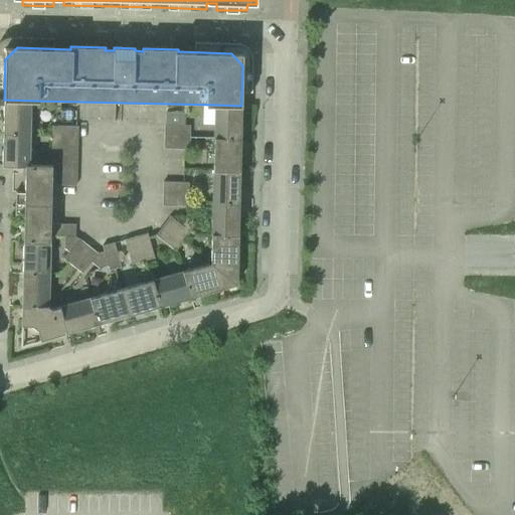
[(34,134),(34,127),(35,101),(4,100),(3,133),(34,134)]
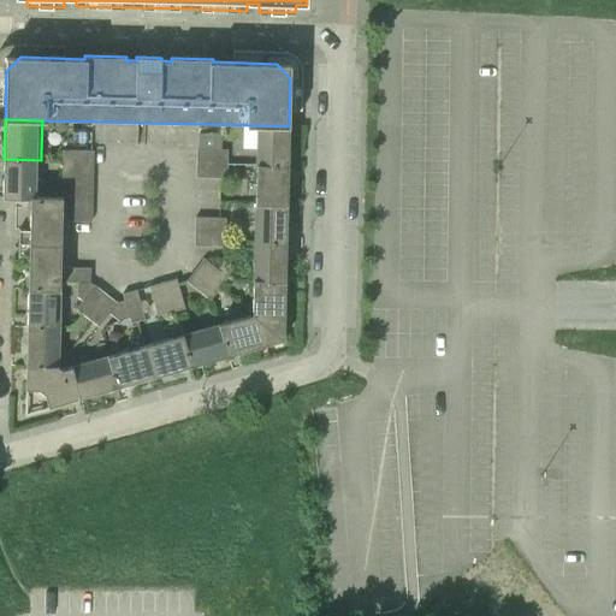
[(255,167),(288,169),(289,126),(258,125),(256,164),(255,164),(255,167)]
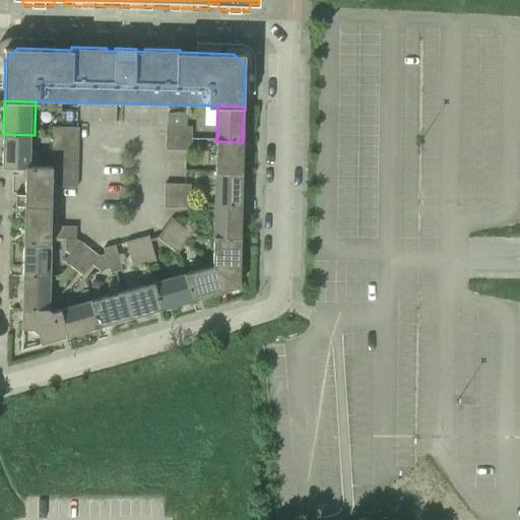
[(167,138),(192,138),(192,126),(167,126),(167,138)]
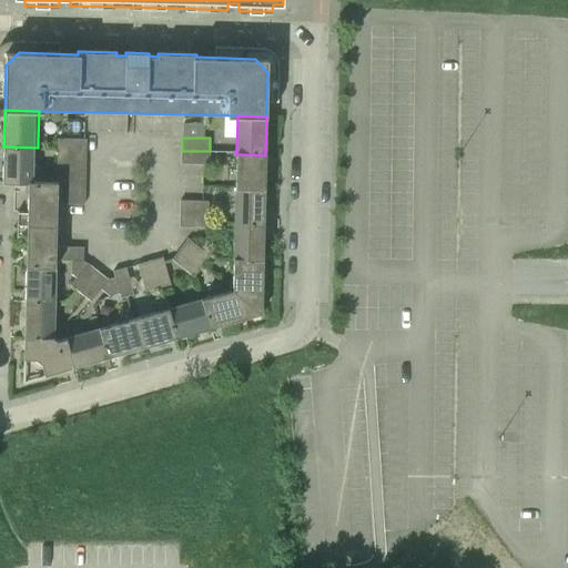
[(58,152),(85,153),(85,140),(58,139),(58,152)]
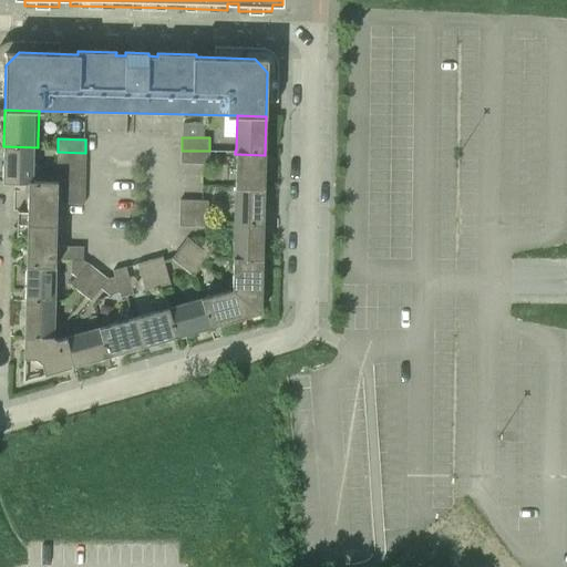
[(28,183),(37,182),(38,147),(3,146),(3,182),(28,183)]
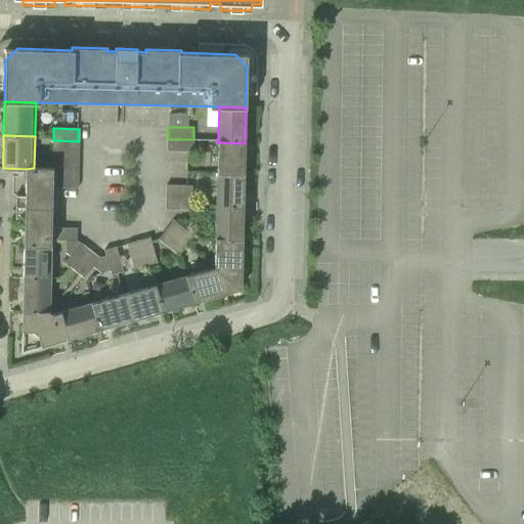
[(167,151),(193,151),(193,139),(168,139),(167,151)]
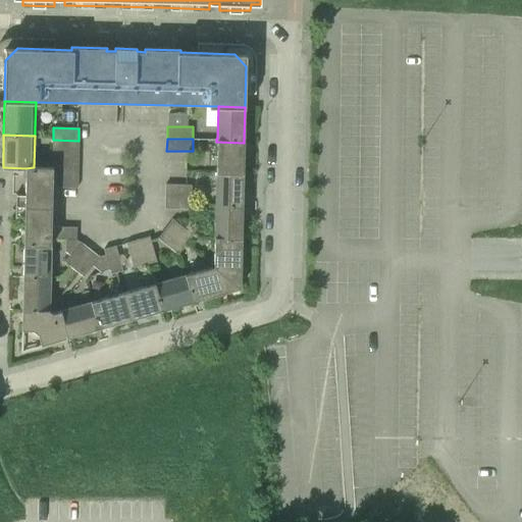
[(53,151),(79,152),(79,141),(53,140),(53,151)]
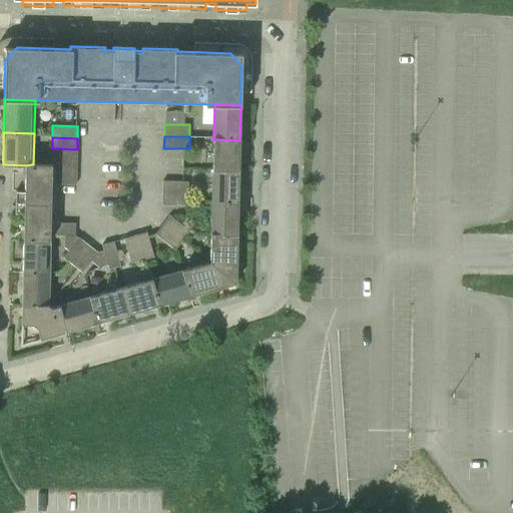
[(211,169),(239,169),(239,140),(212,139),(211,167),(211,169)]
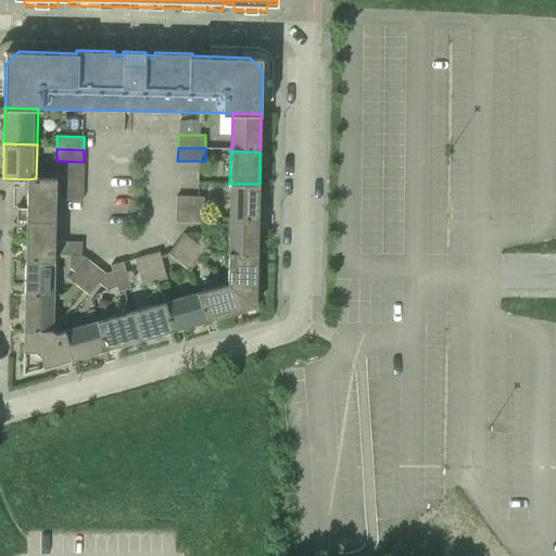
[(55,174),(84,175),(84,162),(57,161),(55,174)]
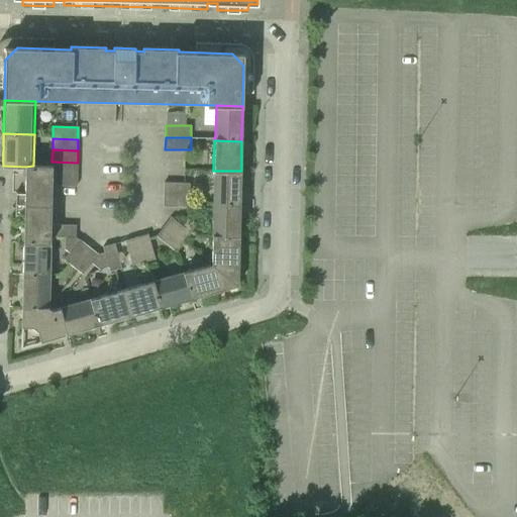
[(52,174),(77,175),(78,163),(52,162),(52,166),(52,174)]
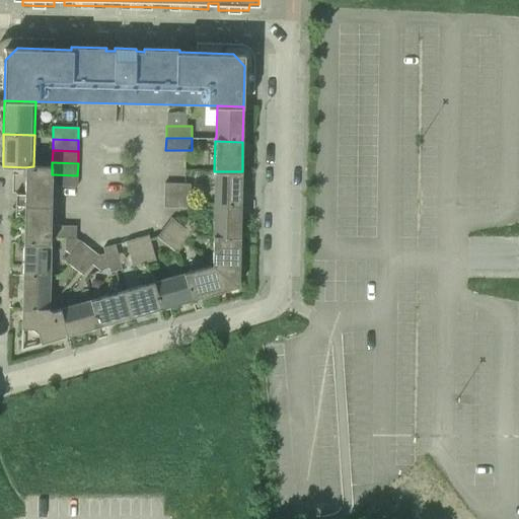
[(33,166),(25,167),(25,196),(52,196),(52,166),(33,166)]
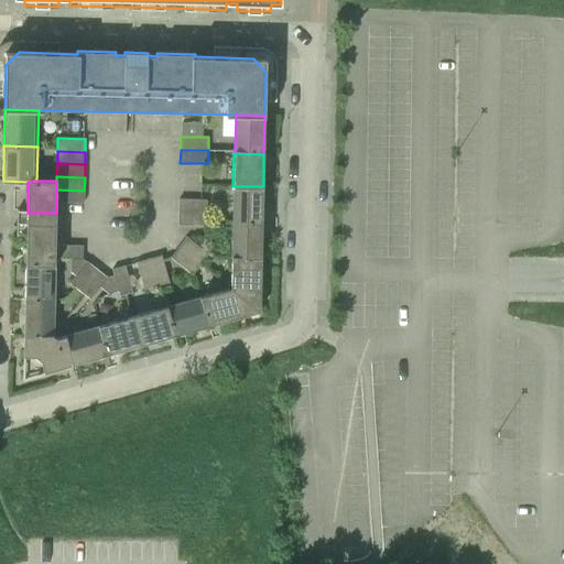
[(232,221),(262,221),(263,186),(232,186),(234,188),(232,221)]
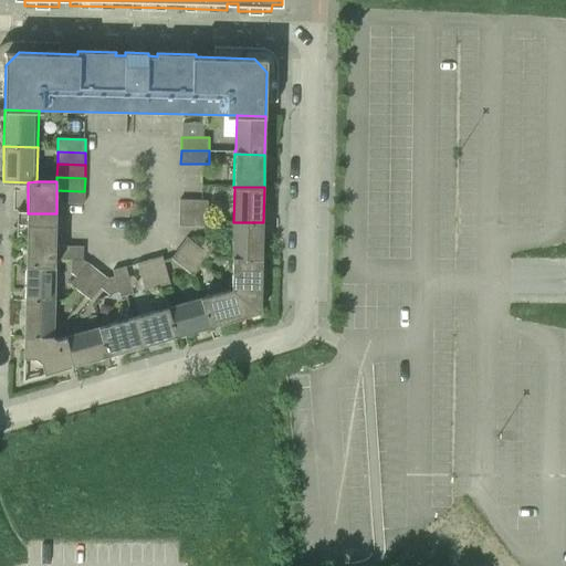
[(56,203),(84,203),(84,191),(56,190),(56,203)]
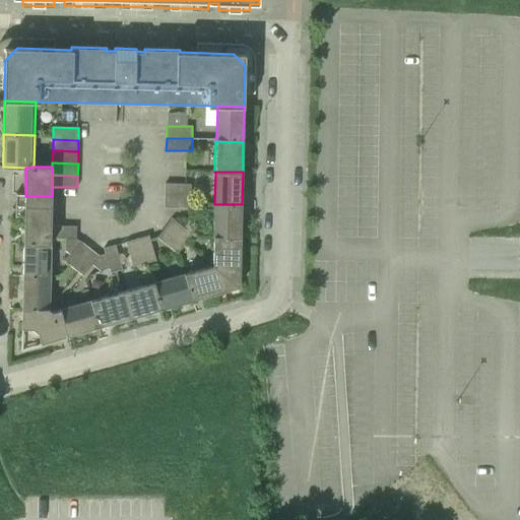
[(165,196),(190,196),(191,184),(165,184),(165,196)]
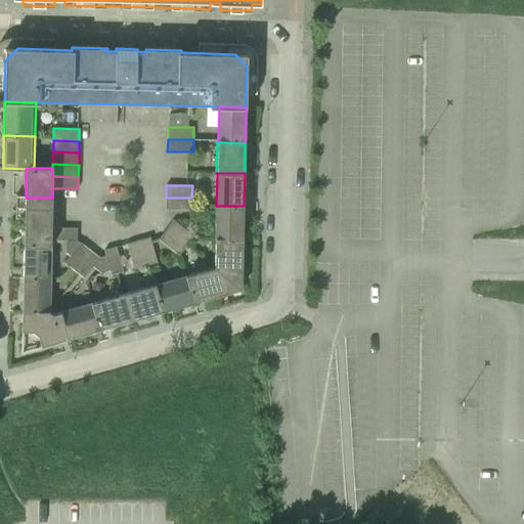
[(166,210),(191,210),(191,198),(166,198),(166,210)]
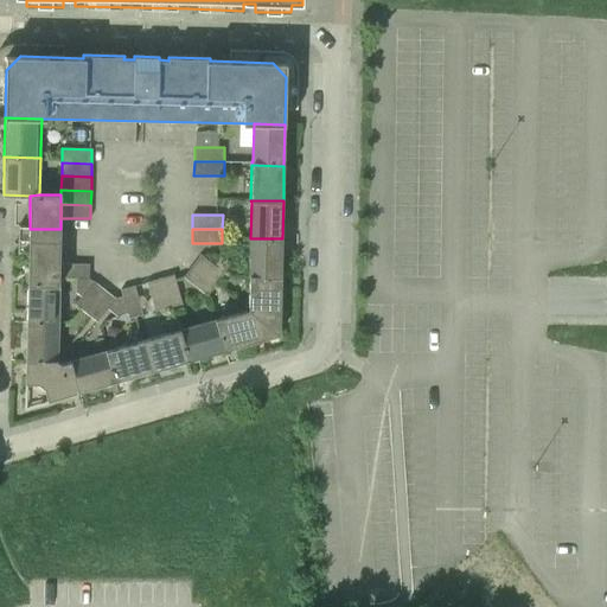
[(249,275),(281,276),(282,238),(250,238),(249,275)]
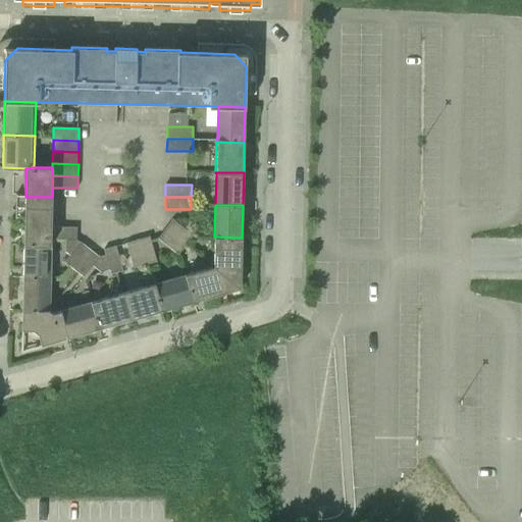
[(52,217),(24,216),(24,245),(51,245),(51,226),(52,217)]
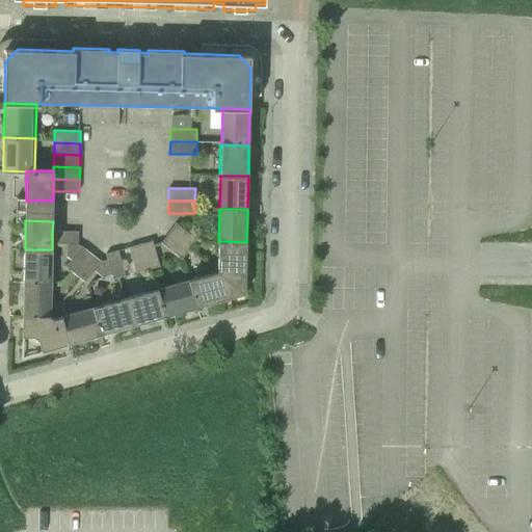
[(189,249),(196,240),(176,223),(168,233),(189,249)]
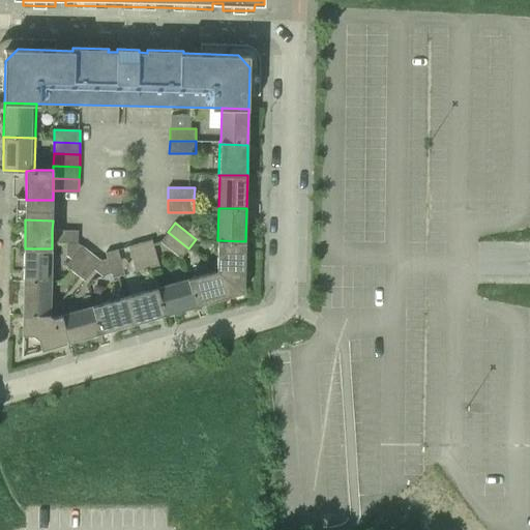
[(66,242),(78,243),(78,231),(52,230),(52,248),(66,242)]
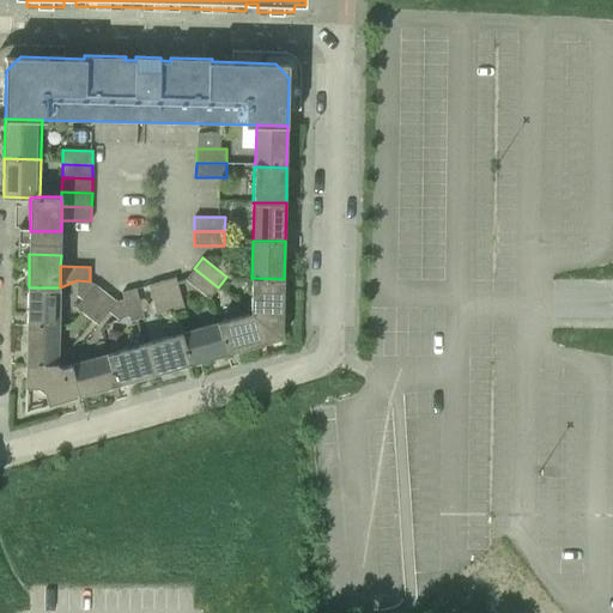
[(210,298),(218,287),(194,268),(186,280),(210,298)]
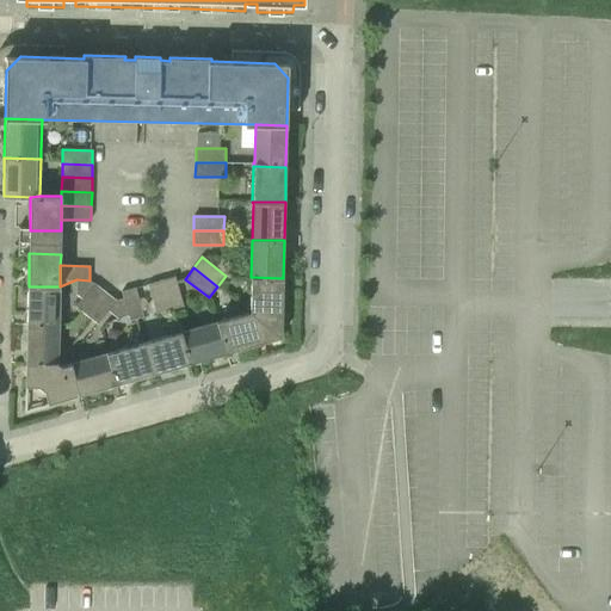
[(170,309),(183,306),(174,277),(161,281),(170,309)]
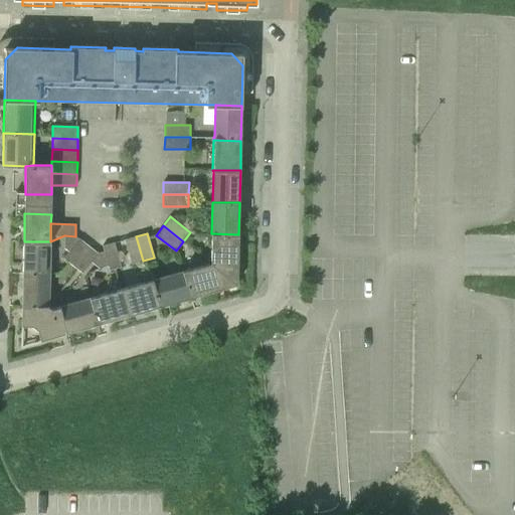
[(211,263),(237,284),(238,234),(211,233),(211,263)]
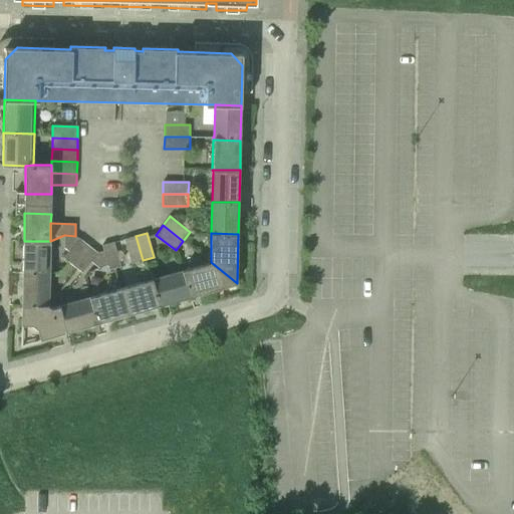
[(63,247),(69,251),(78,239),(75,236),(64,235),(63,247)]
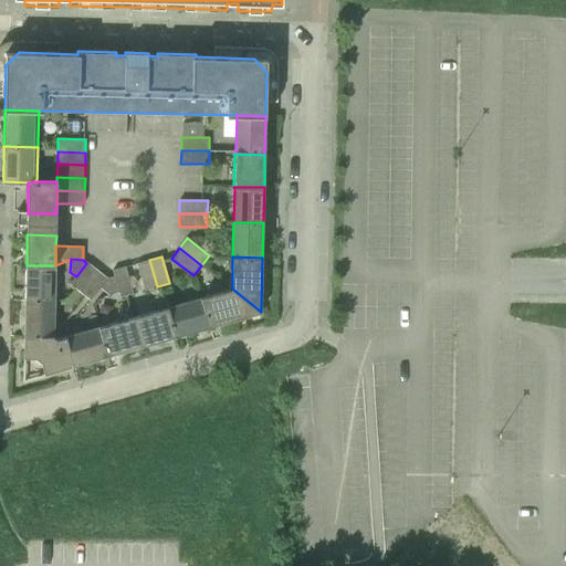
[(145,290),(157,286),(149,260),(137,263),(145,290)]
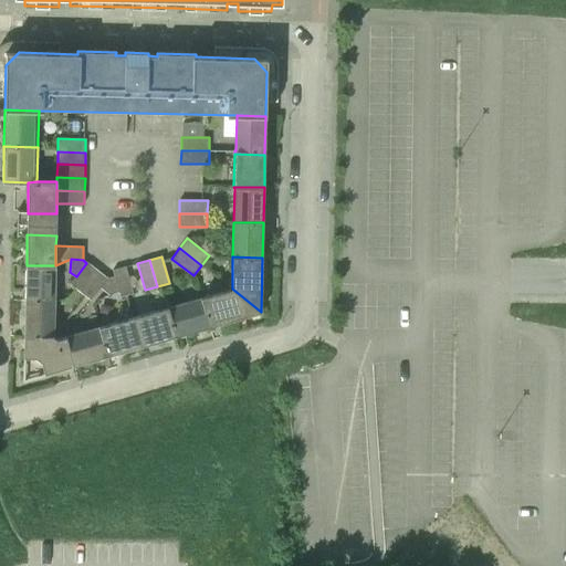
[(71,284),(81,292),(97,270),(87,262),(86,263),(76,276),(71,284)]
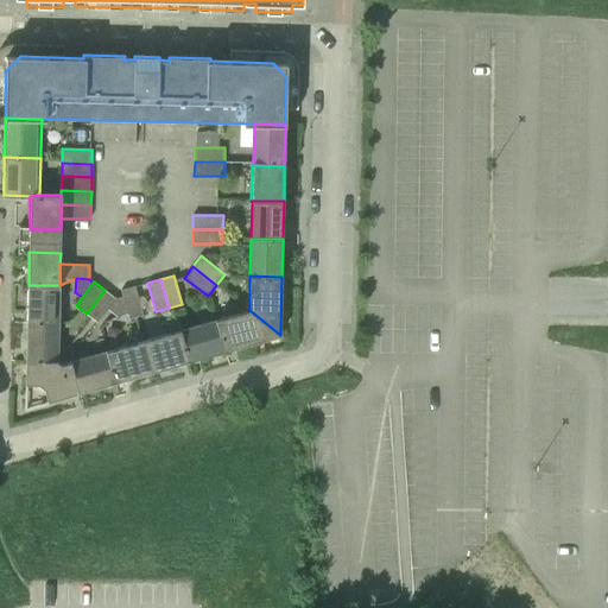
[(27,323),(58,324),(59,285),(29,285),(27,323)]
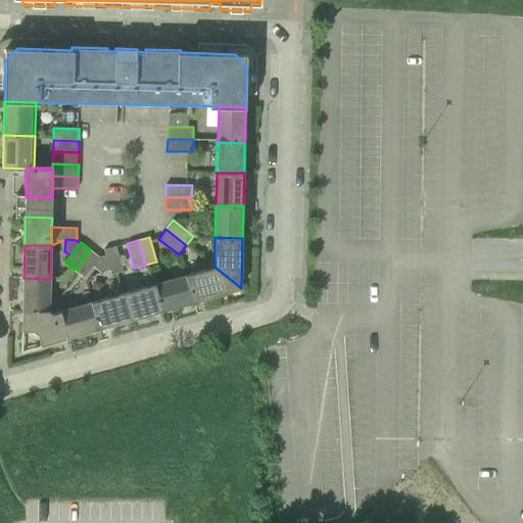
[(112,274),(123,271),(115,246),(104,249),(105,255),(110,269),(112,274)]
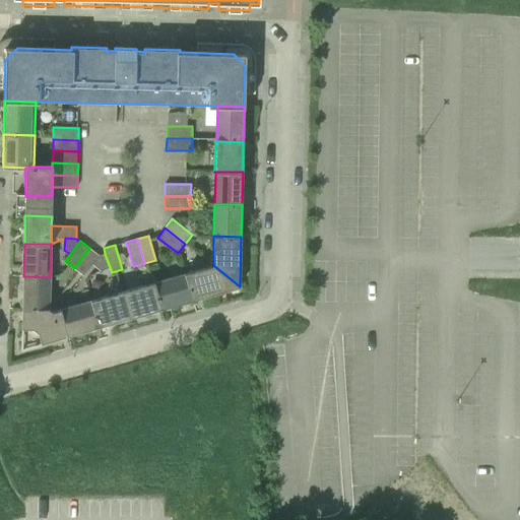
[(83,276),(92,264),(99,256),(89,248),(74,268),(83,276)]
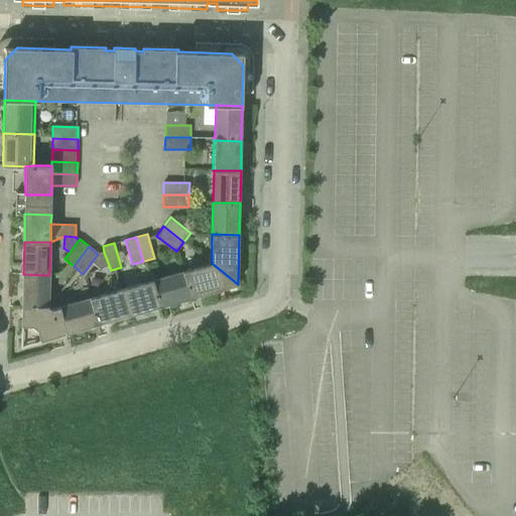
[(100,268),(109,265),(104,252),(98,254),(92,262),(100,268)]
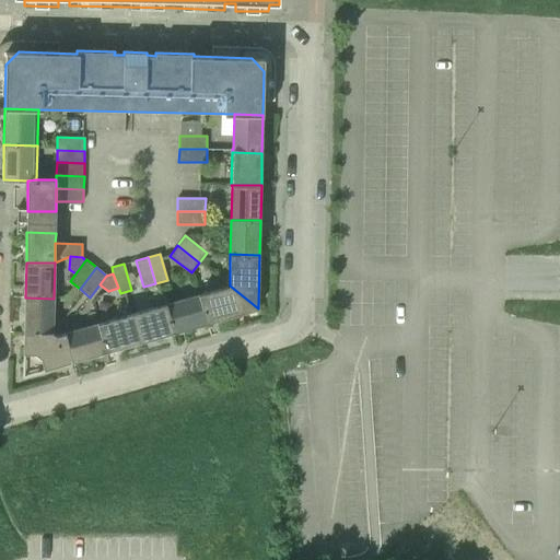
[(208,323),(258,308),(230,286),(200,294),(208,323)]
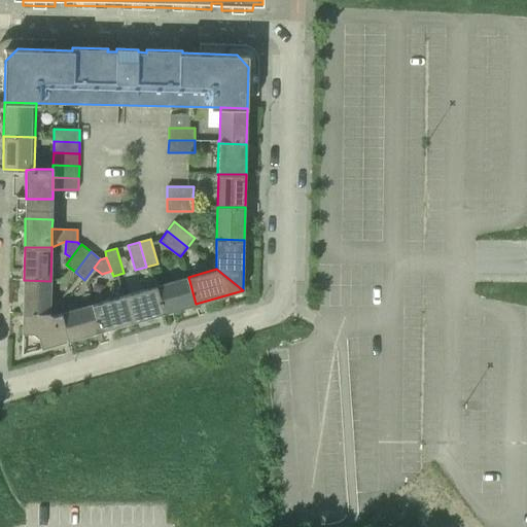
[(163,313),(196,304),(188,277),(155,286),(163,313)]
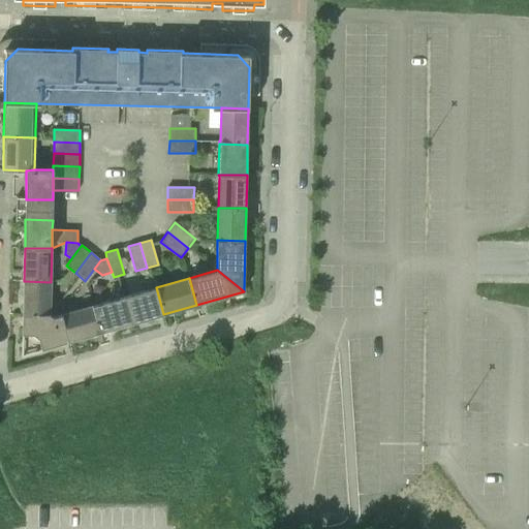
[(23,315),(50,314),(51,282),(24,281),(23,315)]
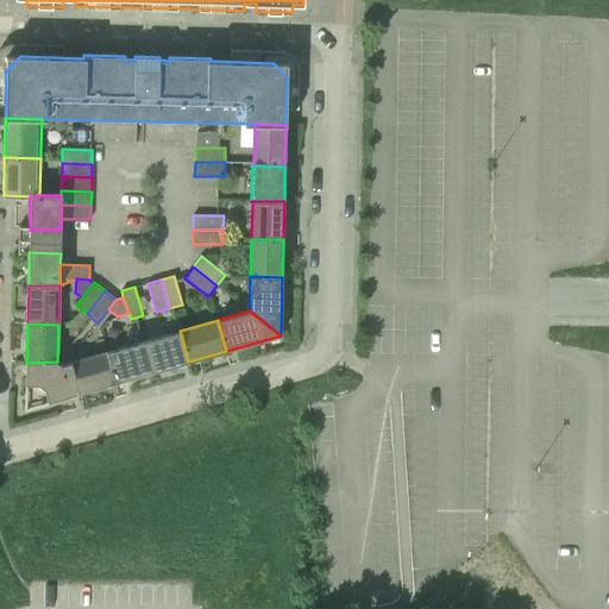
[(150,372),(188,362),(180,331),(142,341),(150,372)]
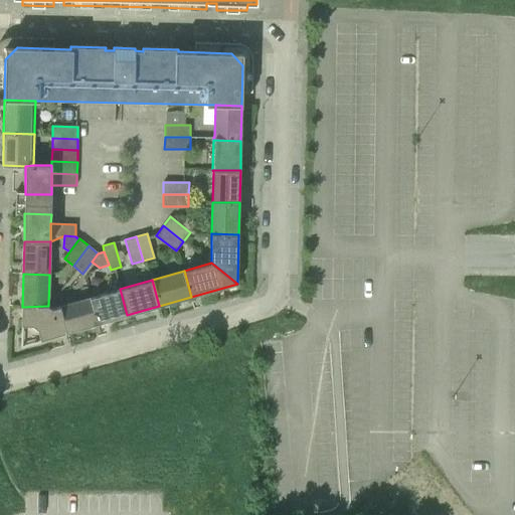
[(95,325),(127,315),(120,289),(87,299),(95,325)]
